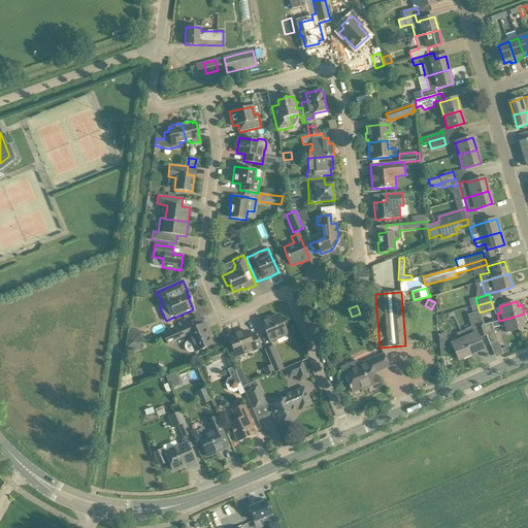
[(483,326),(480,312),(473,314),(471,315),(477,334),(485,332),(483,326)]
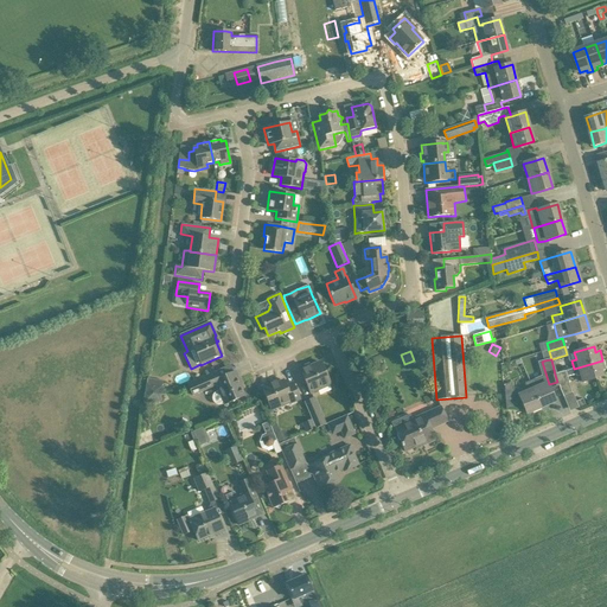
[(564,372),(555,375),(557,382),(560,390),(563,397),(572,394),(570,387),(568,377),(576,375),(576,377),(581,376),(582,382),(602,376),(601,371),(606,370),(602,360),(574,369),(564,372)]
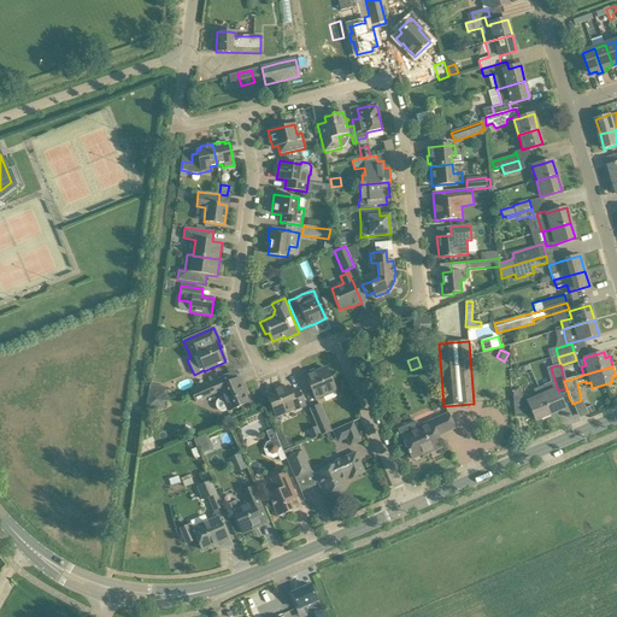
[(325,368),(306,377),(316,400),(324,397),(322,392),(333,387),(338,397),(345,393),(336,372),(329,376),(325,368)]
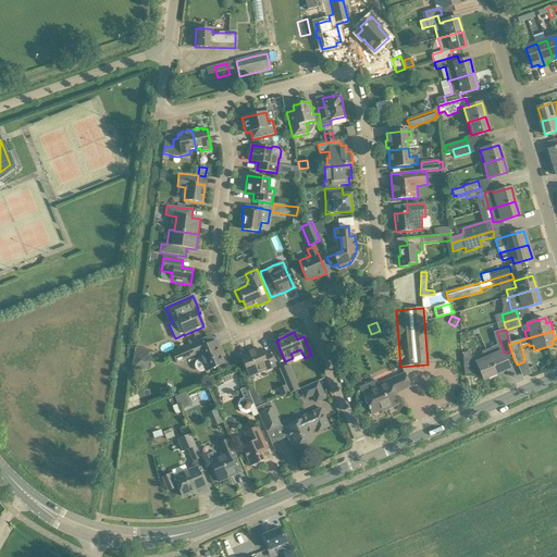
[(189,344),(172,351),(176,362),(183,360),(184,364),(200,357),(200,359),(197,361),(195,363),(195,366),(195,367),(196,369),(197,371),(199,372),(201,372),(203,372),(206,371),(224,363),(220,353),(221,353),(221,351),(219,353),(214,342),(201,347),(198,341),(197,341),(196,337),(187,341),(189,344)]
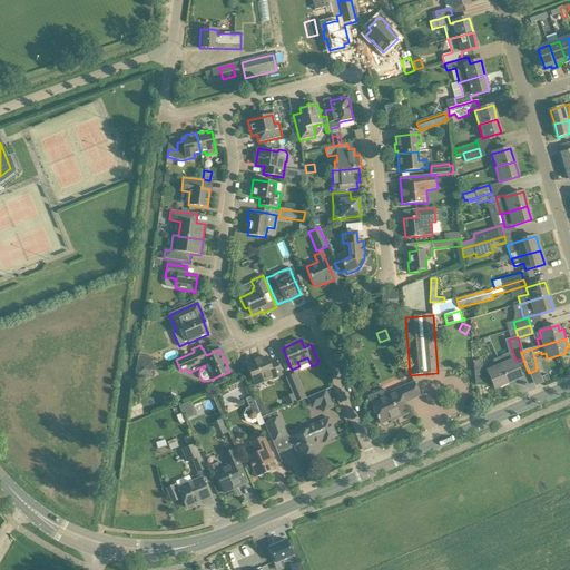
[(521,377),(517,367),(513,359),(504,363),(501,356),(498,357),(508,383),(521,377)]
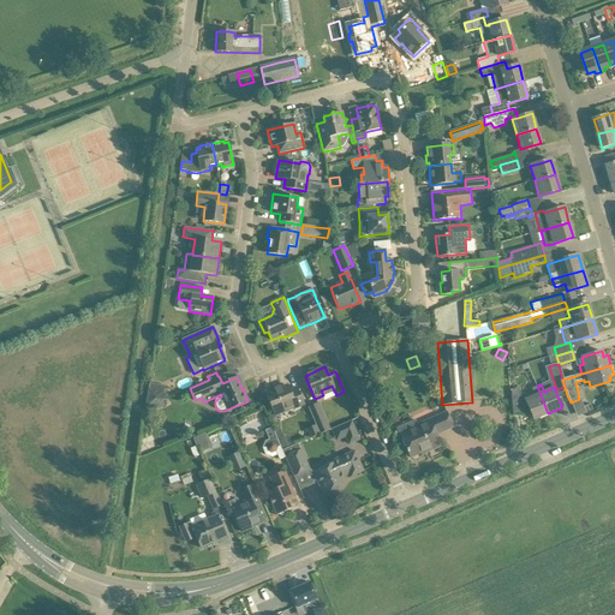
[(304,405),(302,399),(297,388),(290,390),(287,386),(276,390),(275,388),(264,393),(269,404),(274,412),(291,405),(293,408),(304,405)]
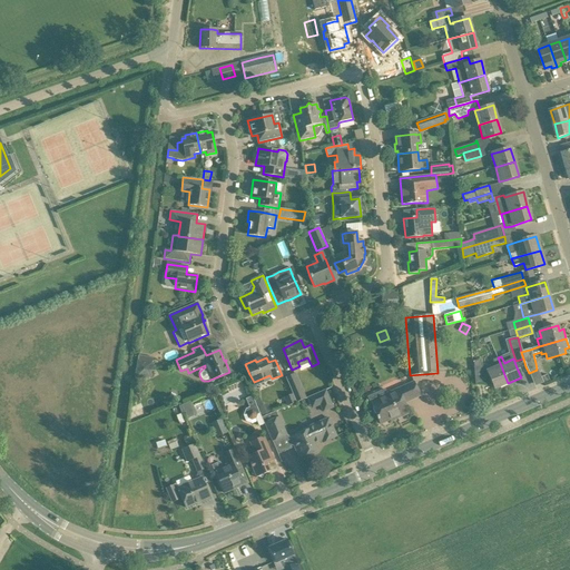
[(494,389),(508,383),(498,357),(493,360),(495,366),(487,371),(488,372),(483,373),(481,360),(473,361),(475,384),(484,383),(488,384),(492,382),(494,389)]
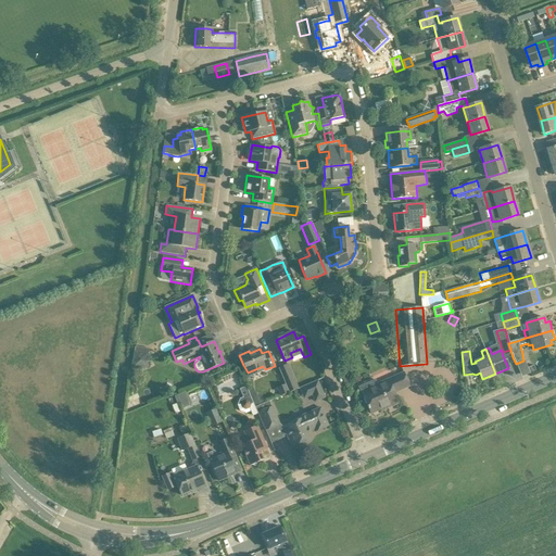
[(134,358),(131,368),(133,368),(138,366),(146,363),(148,363),(150,354),(150,353),(135,351),(134,358)]
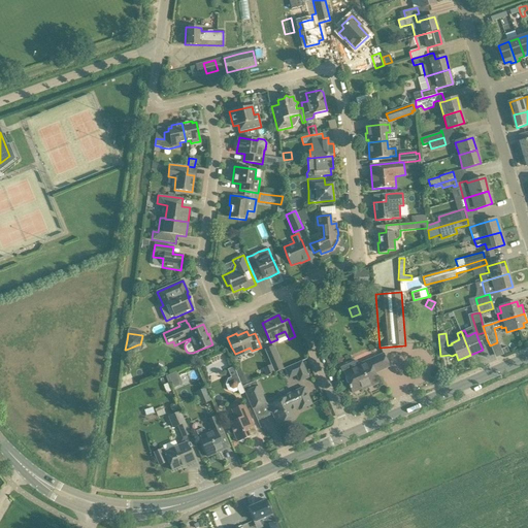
[(283,369),(279,362),(272,347),(265,350),(271,365),(274,373),(283,369)]
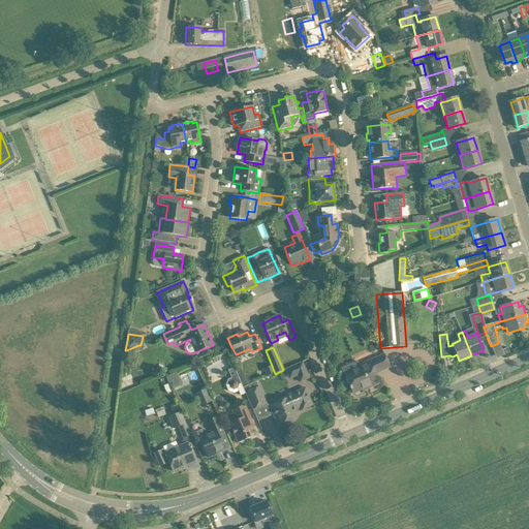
[(360,370),(345,376),(349,386),(350,390),(350,389),(352,394),(368,386),(369,389),(379,383),(374,374),(390,367),(384,354),(359,366),(360,370)]
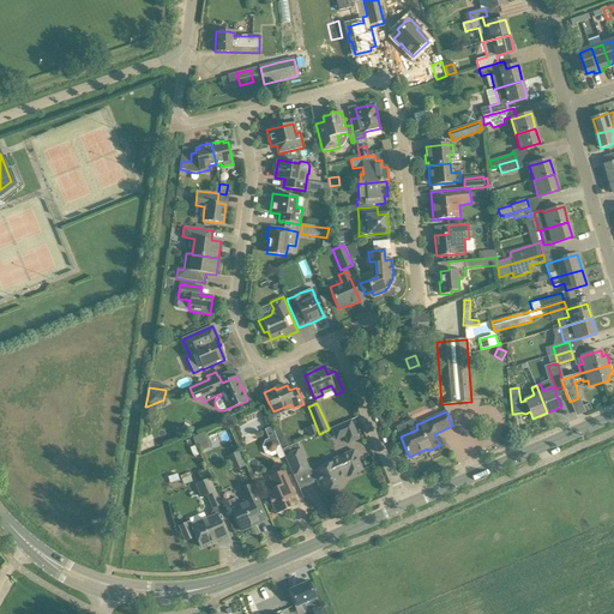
[(351,420),(331,429),(336,441),(344,438),(348,445),(360,439),(356,432),(351,420)]
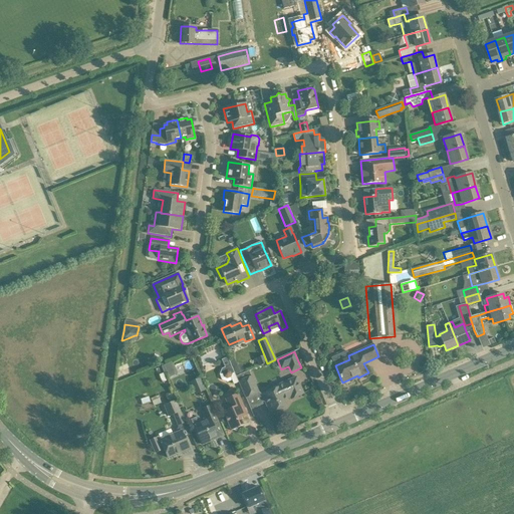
[(259,366),(267,363),(264,355),(256,359),(259,366)]
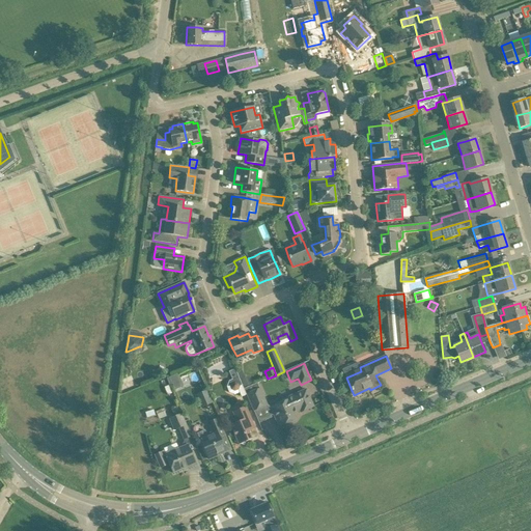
[(175,388),(184,385),(177,372),(167,378),(169,384),(172,382),(175,388)]
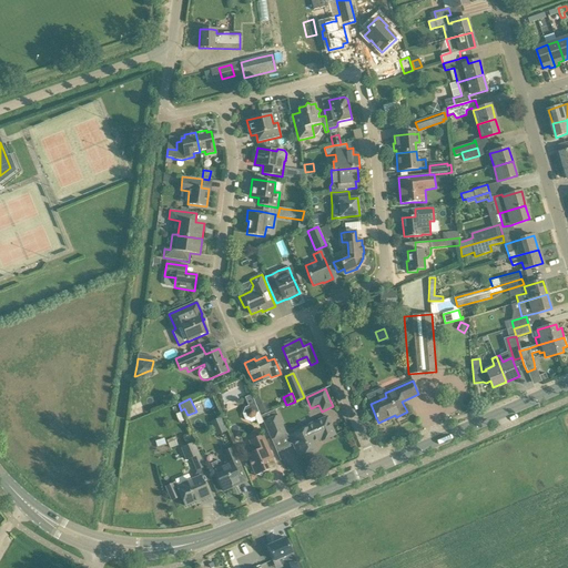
[(266,402),(257,406),(262,415),(271,411),(266,402)]
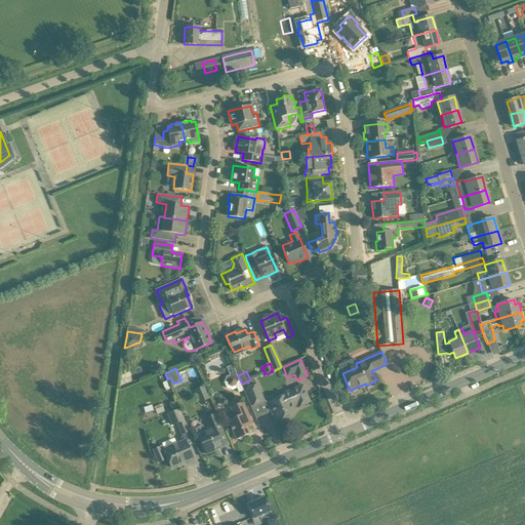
[(236,386),(237,382),(235,378),(232,377),(229,378),(227,382),(229,386),(232,388),(236,386)]
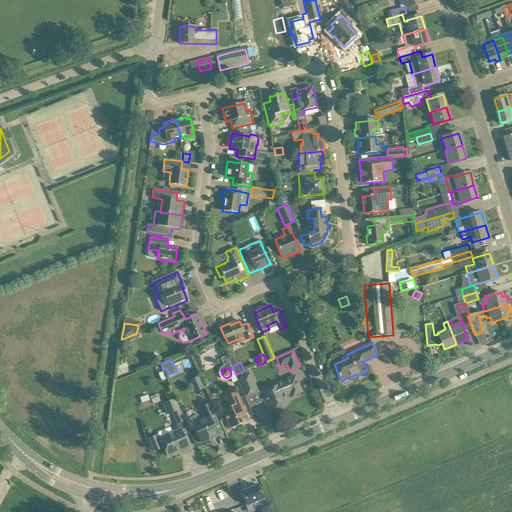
[(257,391),(250,375),(248,370),(236,375),(238,380),(245,396),(257,391)]
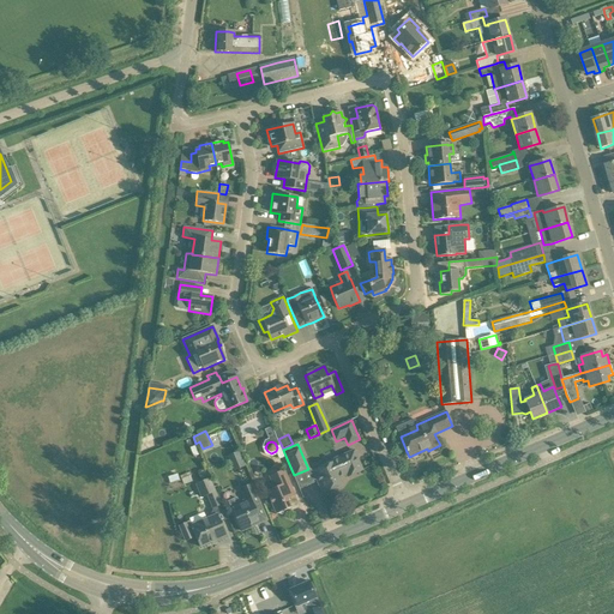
[(240,451),(228,456),(234,470),(246,465),(240,451)]
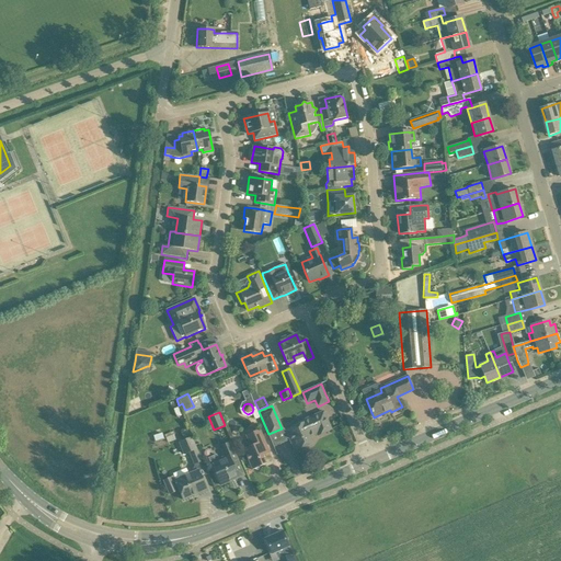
[(286,431),(290,441),(295,450),(311,444),(309,437),(317,434),(318,435),(331,430),(323,412),(297,423),(298,425),(286,431)]
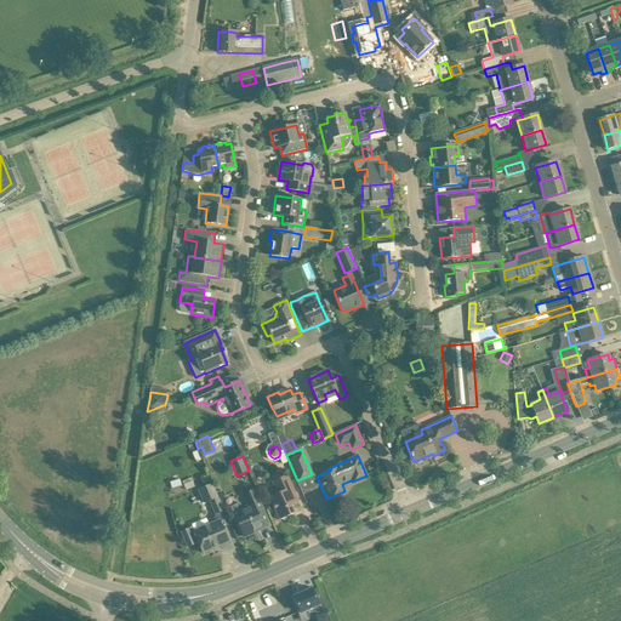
[(223,511),(211,484),(208,476),(200,479),(204,488),(198,490),(204,503),(210,501),(215,514),(223,511)]
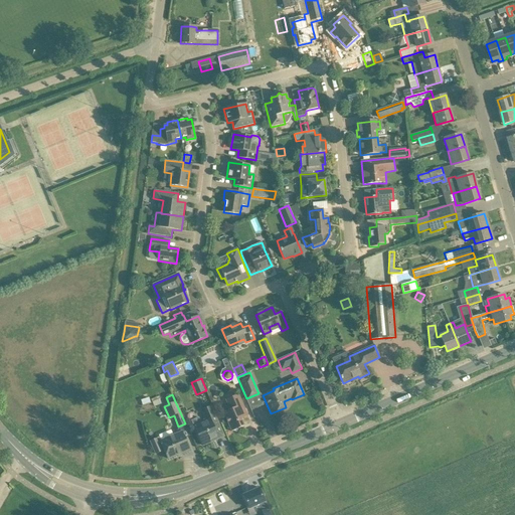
[(246,413),(242,404),(238,394),(225,399),(229,409),(223,412),(228,425),(227,428),(230,430),(231,432),(233,431),(236,433),(238,428),(243,426),(239,416),(246,413)]
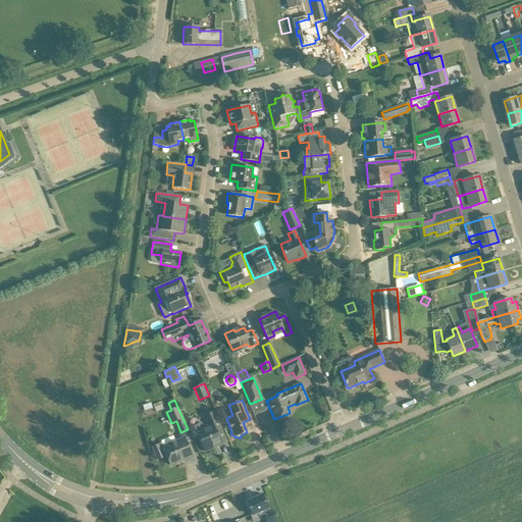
[(151,403),(150,404),(149,401),(143,403),(144,406),(143,406),(145,411),(147,410),(148,412),(152,411),(151,409),(153,409),(151,403)]
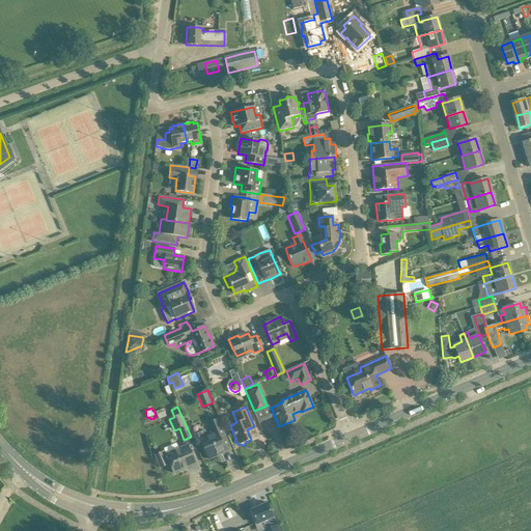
[(164,409),(156,412),(159,420),(167,416),(164,409)]
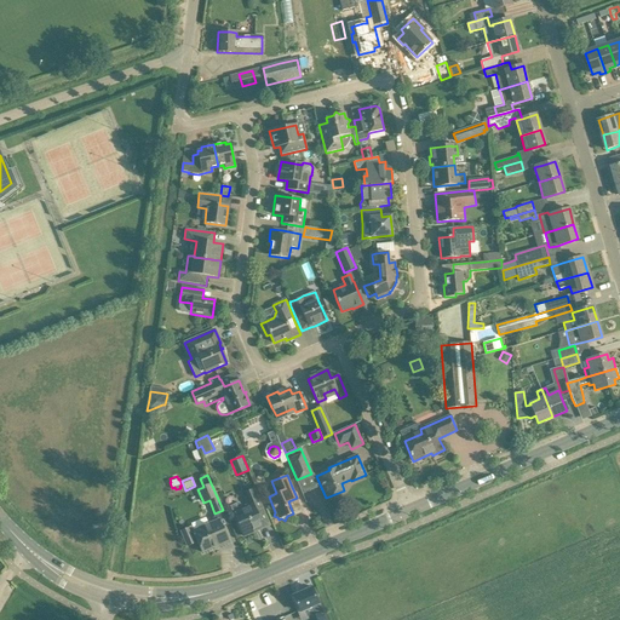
[(239,503),(230,506),(234,515),(239,526),(244,537),(256,532),(269,526),(270,526),(268,522),(267,517),(262,506),(254,489),(242,494),(247,504),(241,507),(239,503)]
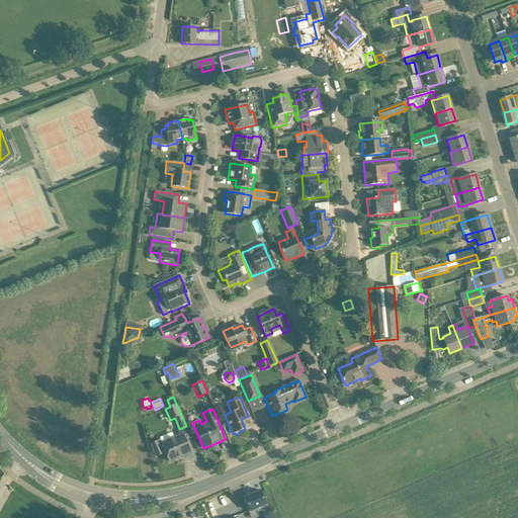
[(159,439),(151,442),(156,455),(164,451),(169,461),(178,457),(178,459),(179,458),(179,457),(182,455),(183,457),(191,453),(183,434),(161,443),(159,439)]
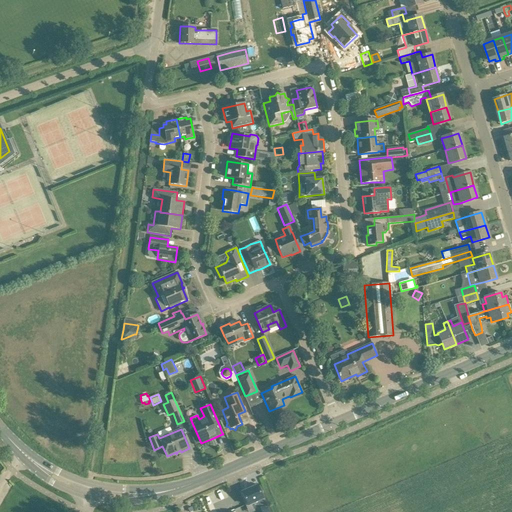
[(246,489),(256,484),(253,477),(243,482),(246,489)]
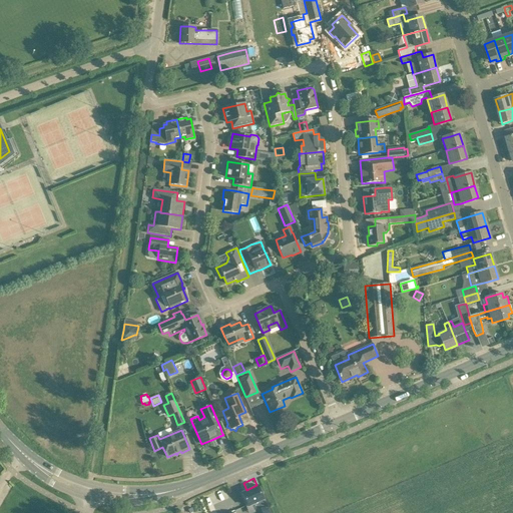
[(242,493),(246,502),(247,506),(253,504),(257,511),(254,512),(269,512),(267,507),(266,507),(263,500),(264,500),(262,496),(258,487),(259,487),(258,486),(242,492),(242,493)]
